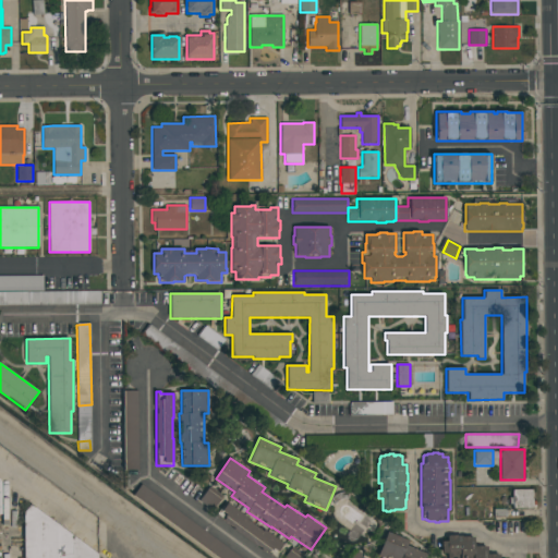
[(512,509),(512,489),(533,489),(533,509),(512,509)]
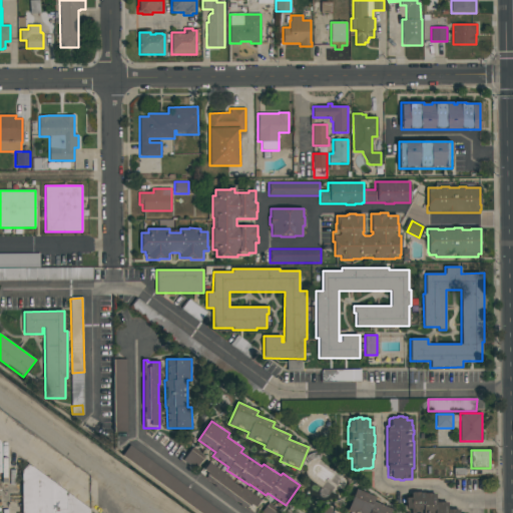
[(90,512),(90,509),(28,463),(22,471),(22,512),(90,512)]
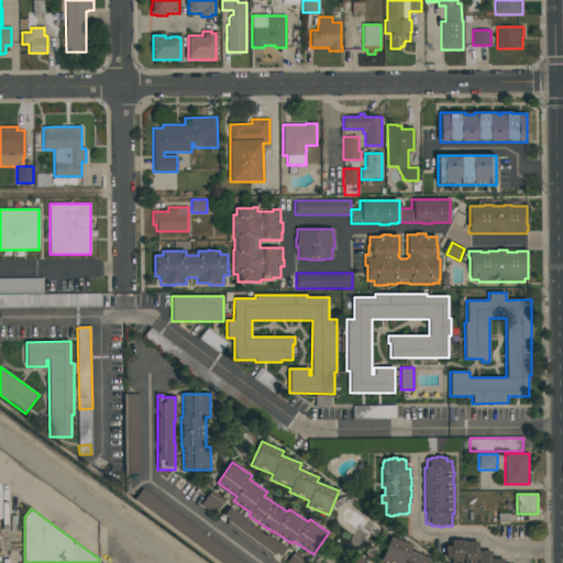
[(284,547),(228,508),(219,522),(274,560),(284,547)]
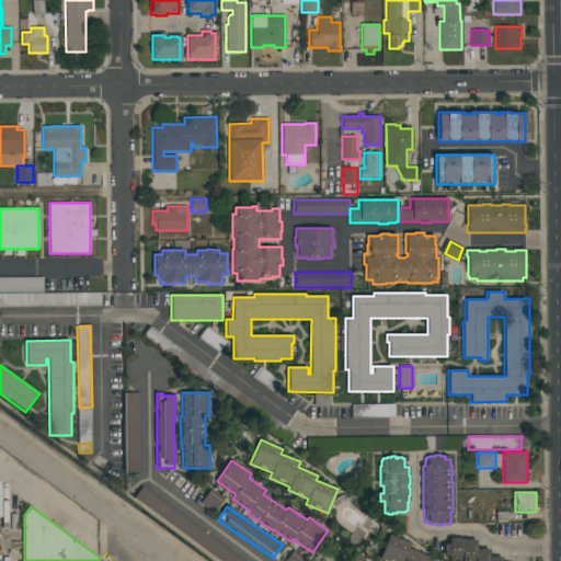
[(449,560),(449,556),(444,556),(444,544),(449,544),(449,539),(450,539),(450,538),(459,538),(459,539),(464,539),(471,539),(471,540),(477,540),(477,549),(484,549),(489,549),(489,557),(497,557),(497,558),(502,558),(502,560),(449,560)]
